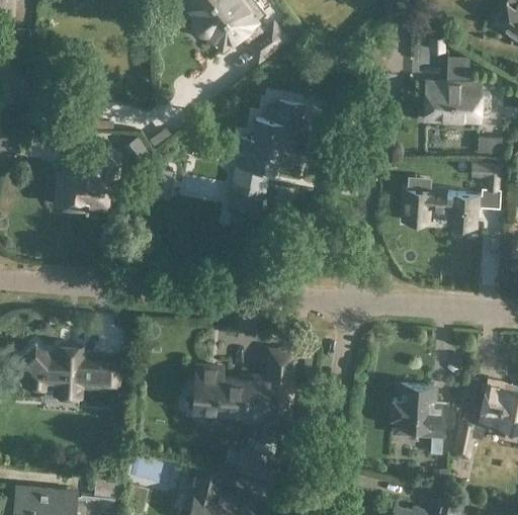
[(239,46),(265,32),(239,0),(212,0),(212,5),(208,8),(218,21),(214,26),(214,31),(220,34),(227,34),(229,33),(239,46)]
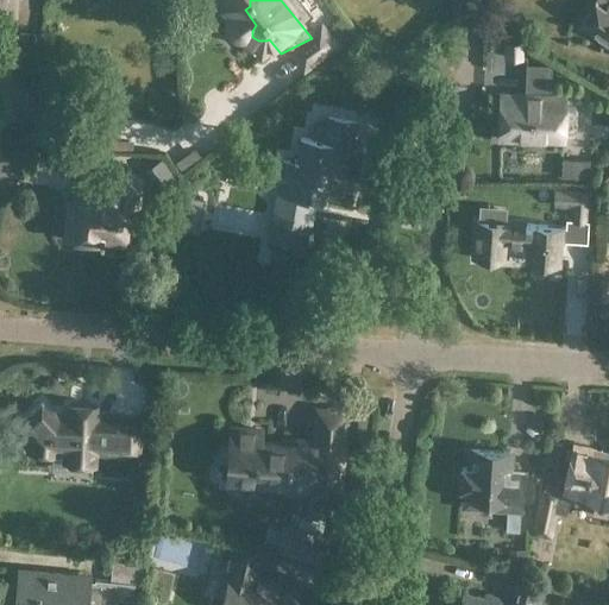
[(582,21),(577,27),(608,50),(608,4),(604,10),(595,2),(582,21)]
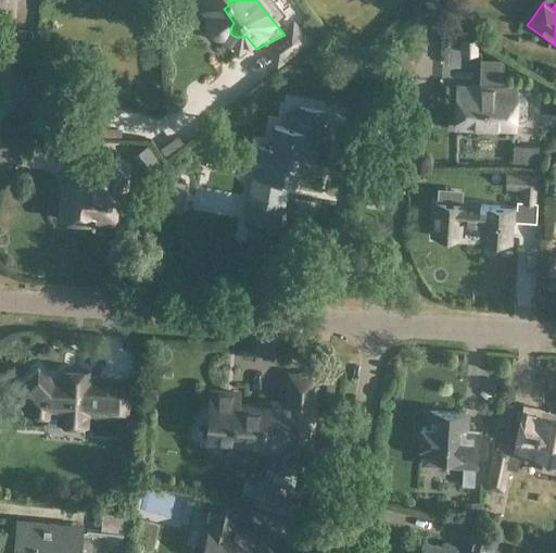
[(462,41),(462,55),(477,55),(476,42),(462,41)]
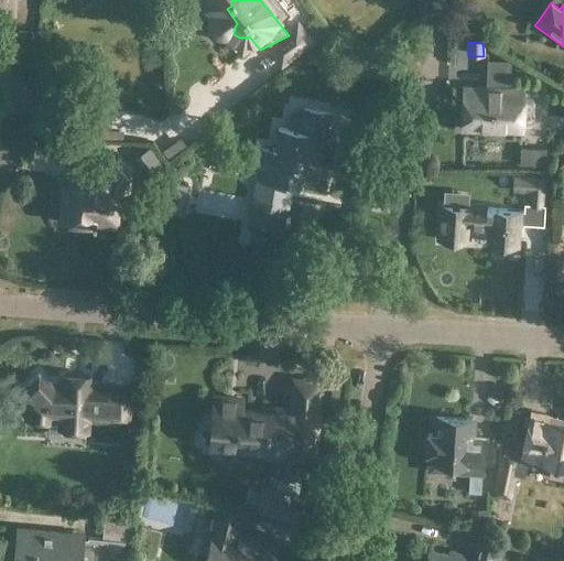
[(486,87),(510,87),(511,63),(487,62),(486,87)]
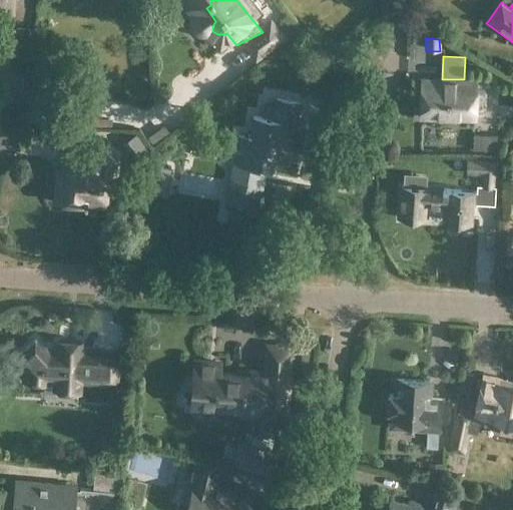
[(474,112),(482,113),(485,110),(485,96),(483,94),(475,93),(475,85),(422,82),(421,119),(474,121),(474,112)]
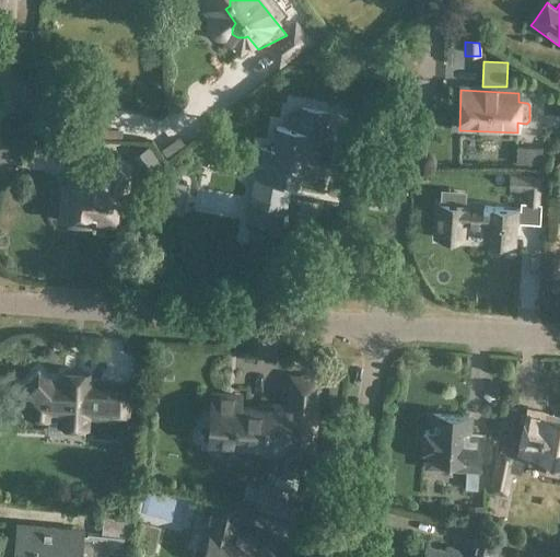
[(271,151),(257,148),(244,225),(282,232),(289,188),(300,190),(307,146),(319,148),(325,115),(299,111),(295,132),(275,129),(271,151)]
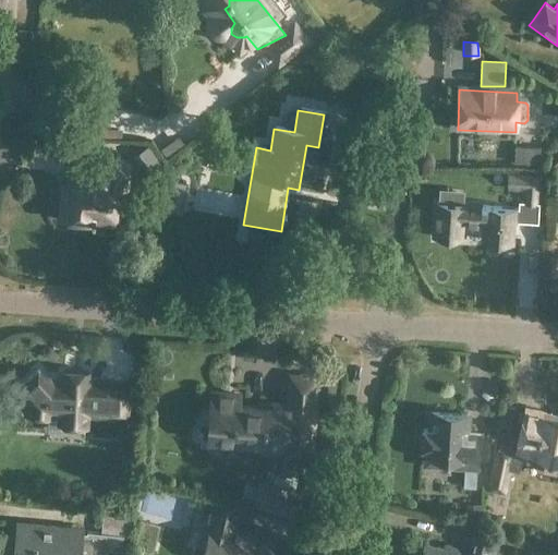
[(82,117),(44,117),(44,136),(82,136),(82,117)]
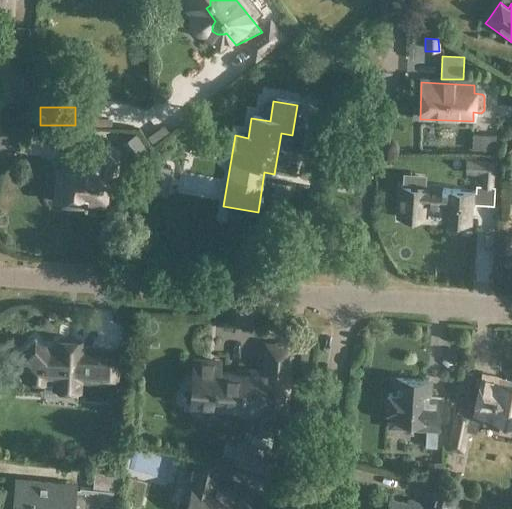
[(137,134),(125,142),(138,160),(149,152),(137,134)]
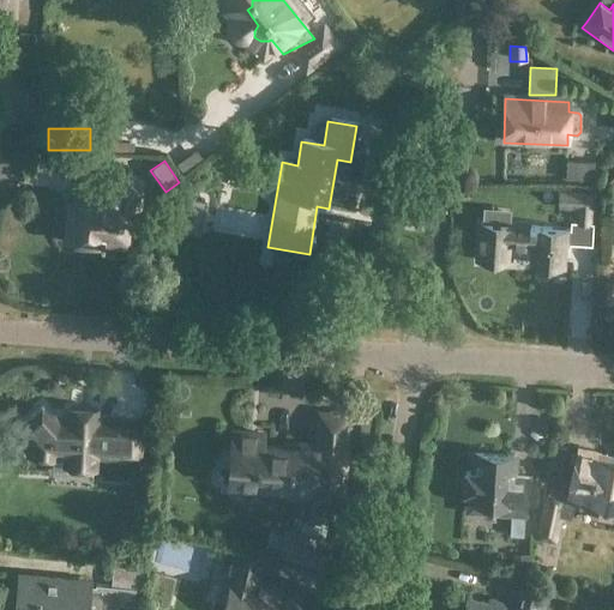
[(86,203),(67,201),(65,243),(77,243),(80,249),(90,249),(95,245),(124,247),(126,209),(137,210),(138,177),(113,176),(112,198),(88,195),(86,203)]
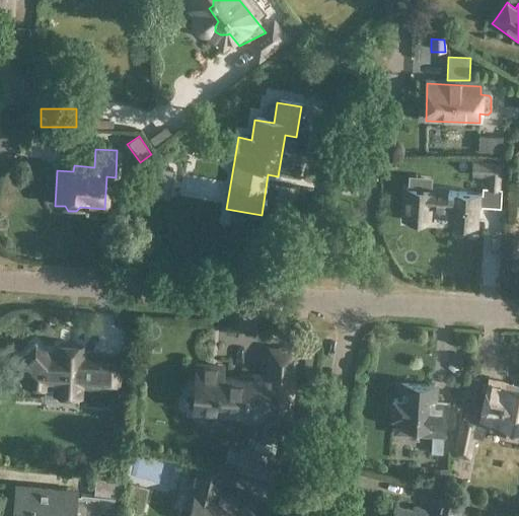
[(485,179),(485,192),(502,193),(502,165),(472,163),(471,178),(485,179)]
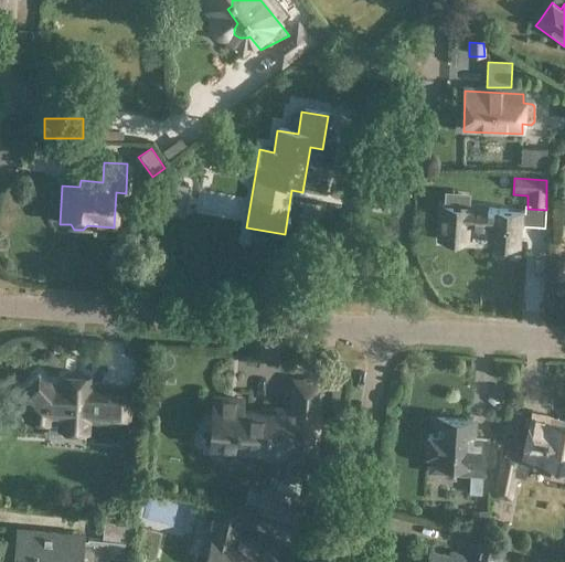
[(189,188),(169,183),(163,215),(183,220),(189,188)]
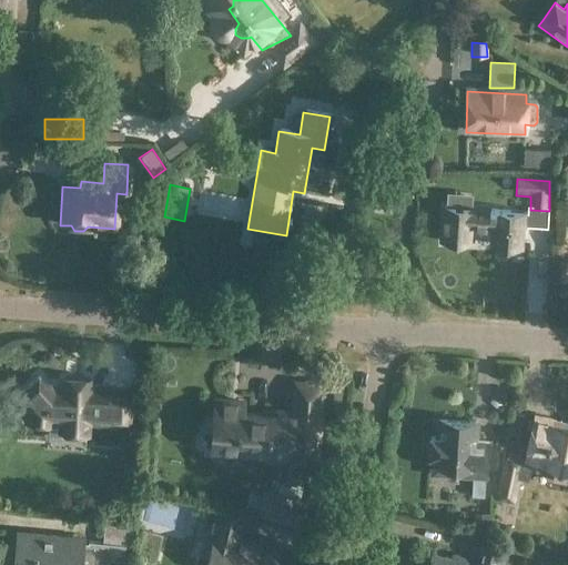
[(443,208),(442,244),(470,246),(470,231),(494,233),(494,248),(518,249),(519,229),(528,229),(528,214),(443,208)]
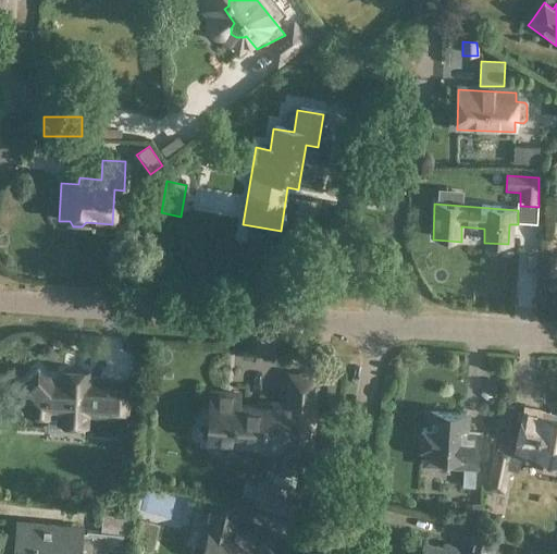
[(37,371),(17,388),(24,395),(23,417),(57,419),(56,427),(88,429),(89,418),(128,420),(130,418),(130,416),(136,416),(138,391),(131,390),(131,384),(91,381),(91,378),(93,373),(60,371),(59,377),(47,378),(44,379),(39,373),(37,371)]
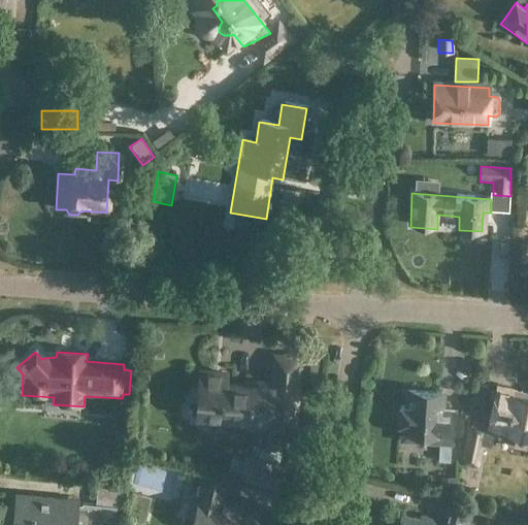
[(227,374),(200,372),(197,419),(211,420),(210,434),(237,436),(237,422),(252,423),(252,418),(277,421),(277,429),(293,430),(296,385),(285,384),(285,387),(252,384),(252,387),(226,385),(227,374)]
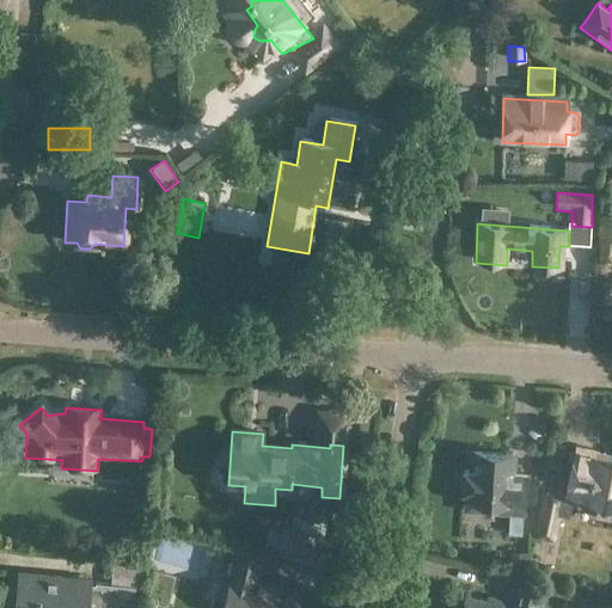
[(611,511),(611,464),(611,460),(575,452),(565,498),(595,504),(597,509),(611,511)]
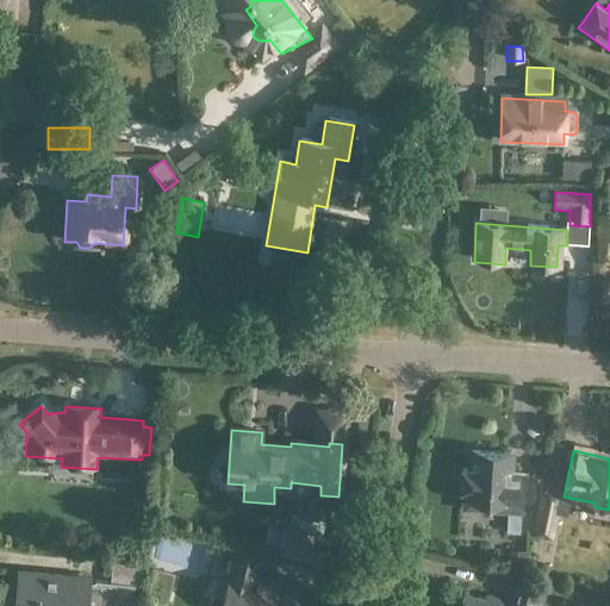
[(520,516),(522,486),(509,486),(509,472),(505,470),(506,455),(471,454),(470,473),(462,472),(461,504),(462,504),(462,512),(500,514),(520,516)]
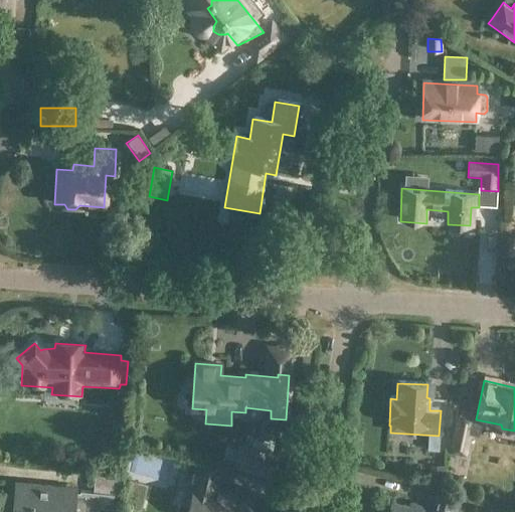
[(476,419),(459,415),(450,455),(467,459),(476,419)]
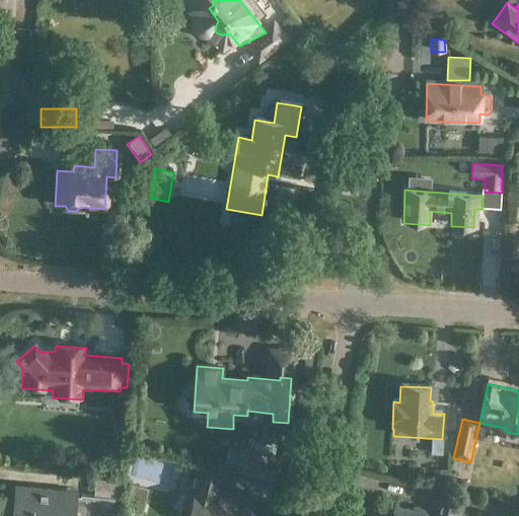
[(234,472),(276,485),(282,460),(273,458),(273,456),(270,455),(253,451),(249,450),(249,452),(240,450),(239,454),(235,468),(234,472)]
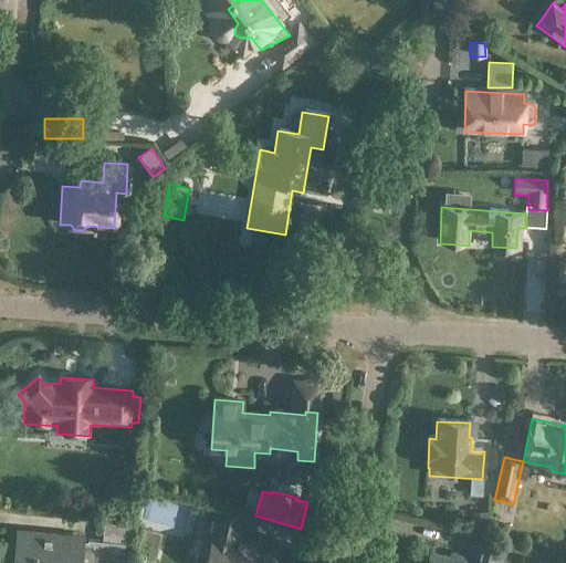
[(273,562),(276,550),(238,539),(244,518),(215,509),(208,532),(212,533),(205,562),(273,562)]
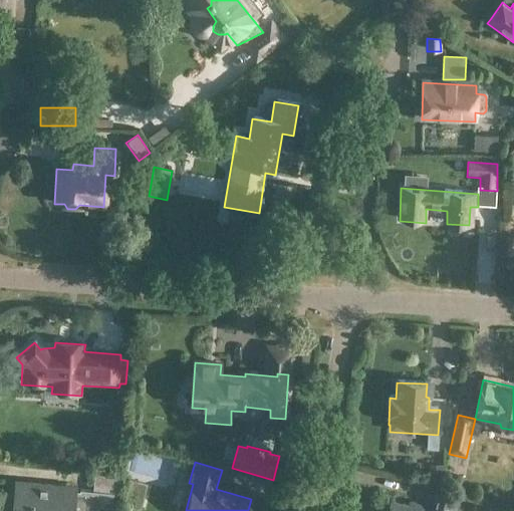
[(443,467),(429,465),(428,478),(441,480),(443,467)]
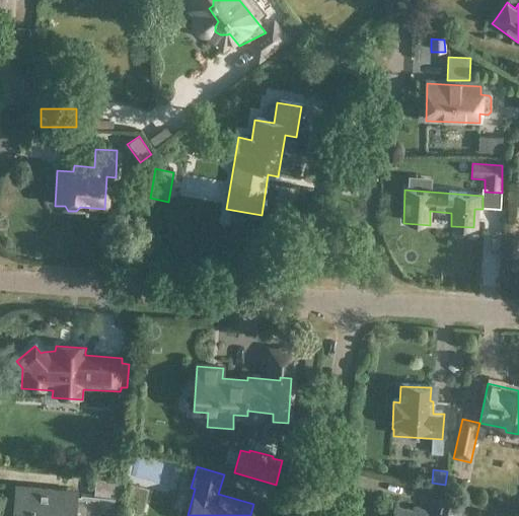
[(76,493),(16,489),(13,515),(98,515),(98,513),(113,514),(114,499),(121,500),(123,477),(96,476),(94,496),(77,495),(76,493)]
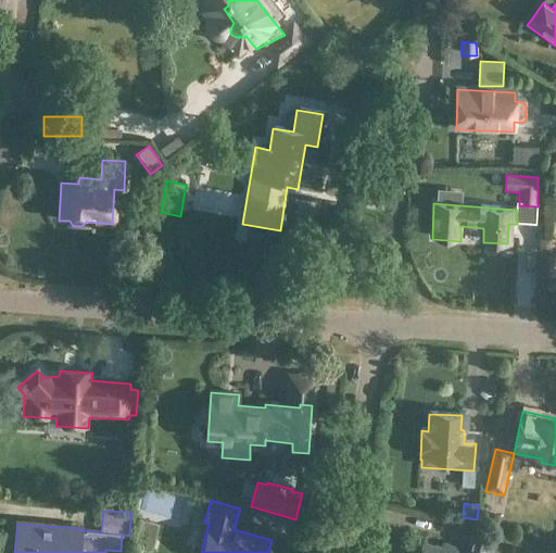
[(143,551),(147,552),(153,552),(160,525),(140,519),(134,545),(143,548),(143,551)]
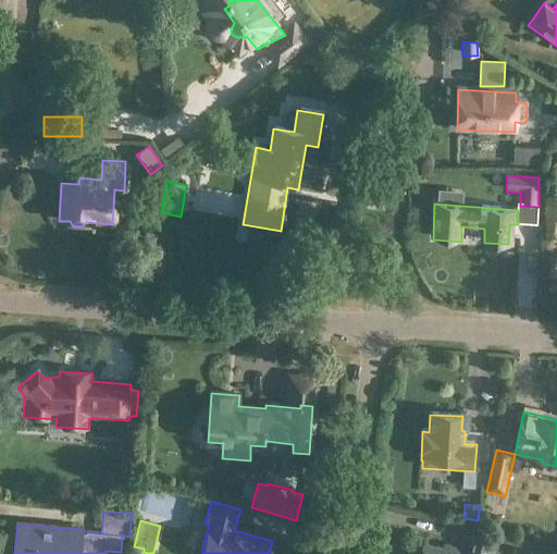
[(490,553),(493,544),(470,537),(465,553),(453,553),(424,544),(421,553),(490,553)]
